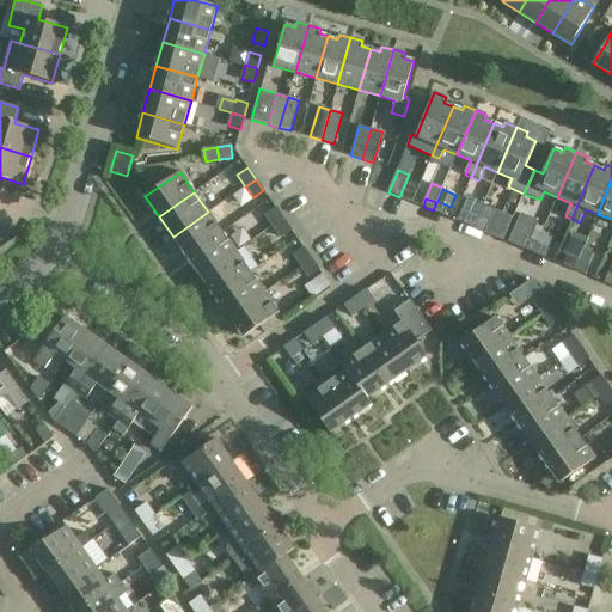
[(464,224),(473,228),(483,206),(472,200),(466,213),(467,214),(464,224)]
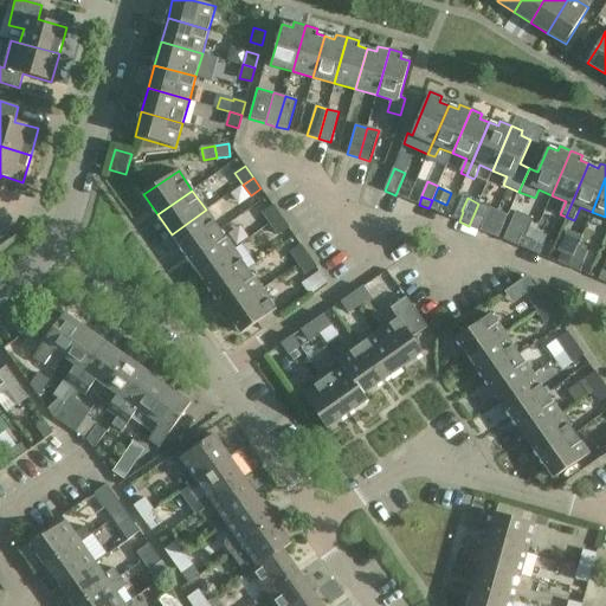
[(440,213),(444,204),(432,200),(429,208),(440,213)]
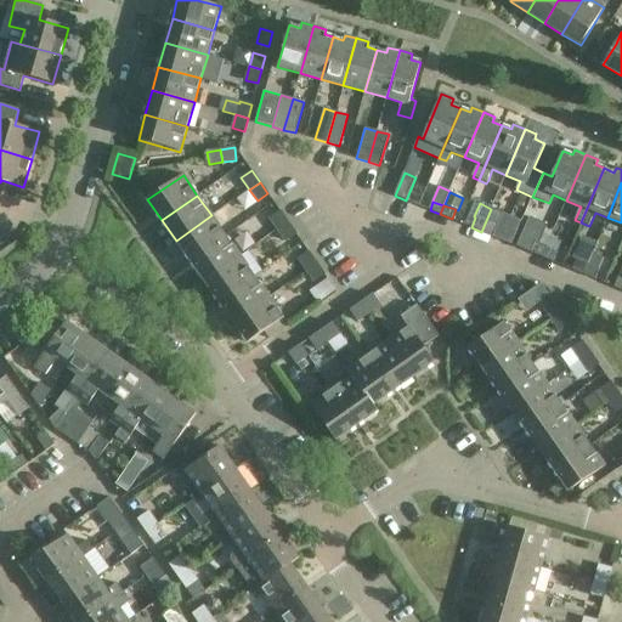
[(503,214),(491,209),(481,232),(493,237),(503,214)]
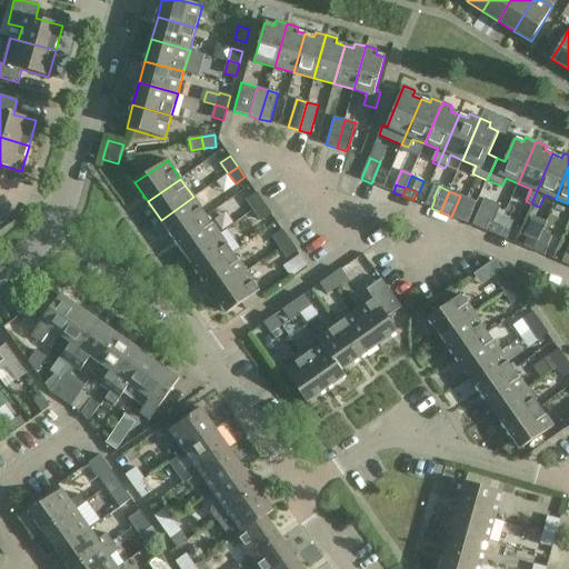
[(263,203),(256,193),(247,200),(253,210),(263,203)]
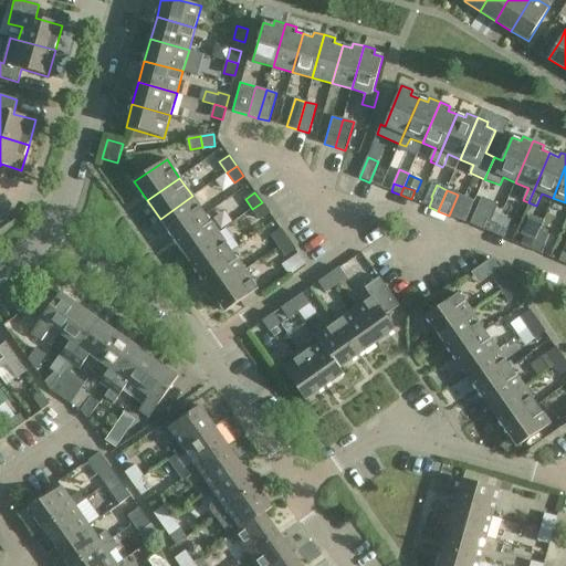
[(206,215),(192,196),(160,219),(173,238),(206,215)]
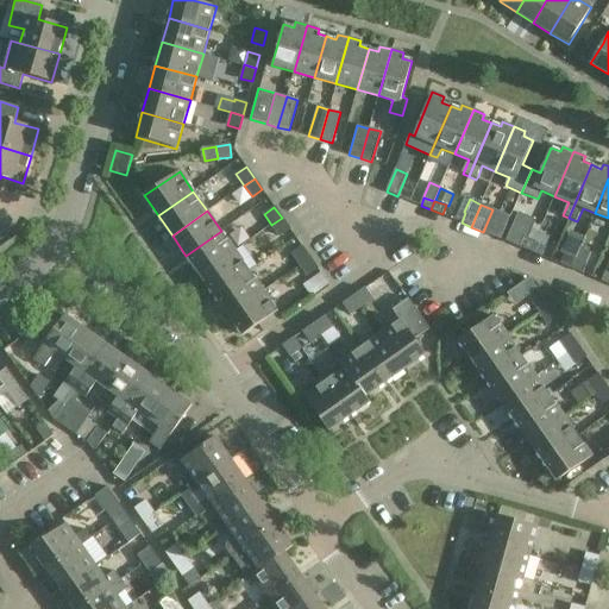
[(535,220),(519,213),(507,242),(531,251),(538,237),(541,227),(534,224),(535,220)]
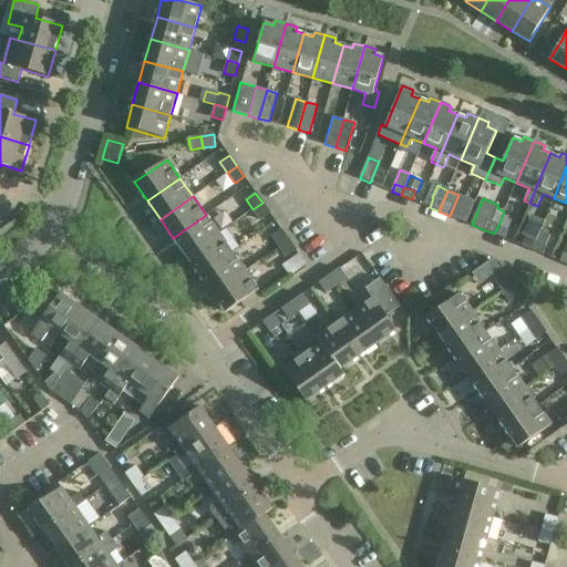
[(263,203),(253,209),(260,219),(270,213),(263,203)]
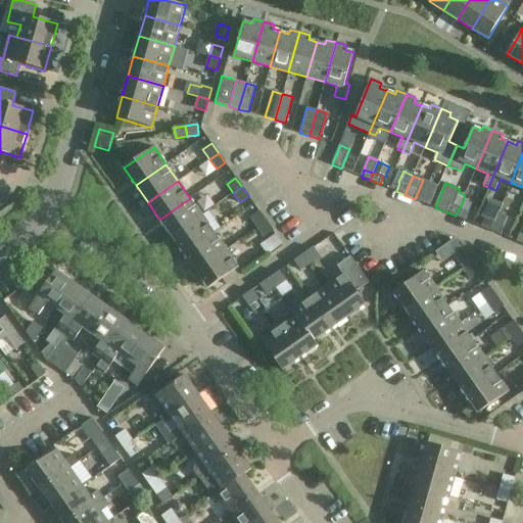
[(159,220),(172,236),(202,216),(190,198),(159,220)]
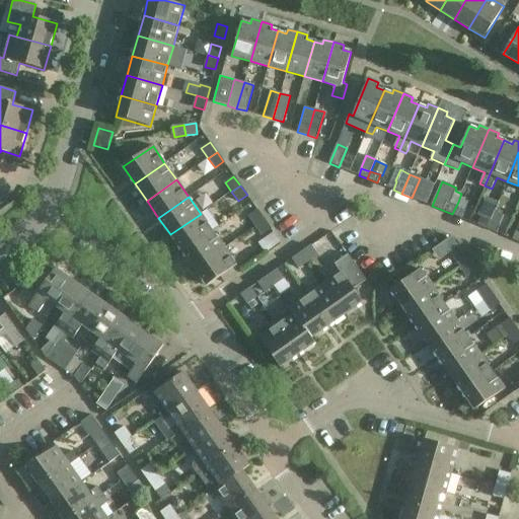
[(467,205),(458,202),(452,214),(461,218),(465,210),(467,205)]
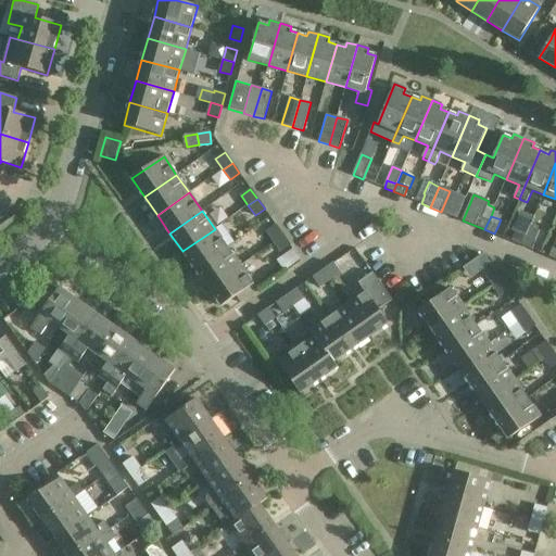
[(283,235),(276,225),(266,231),(274,241),(283,235)]
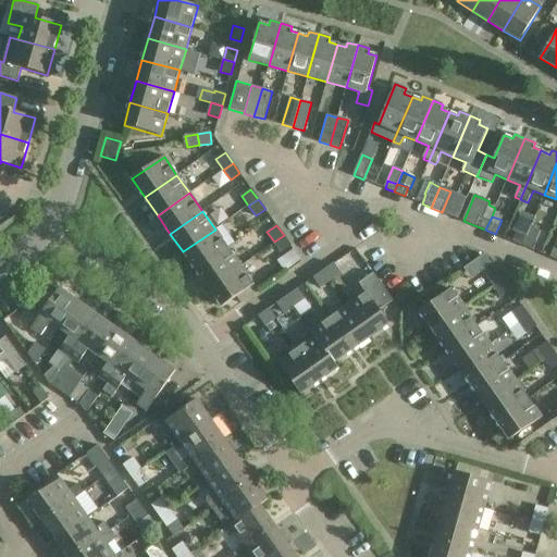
[(517,233),(514,242),(523,246),(530,231),(529,230),(522,227),(518,230),(517,233)]
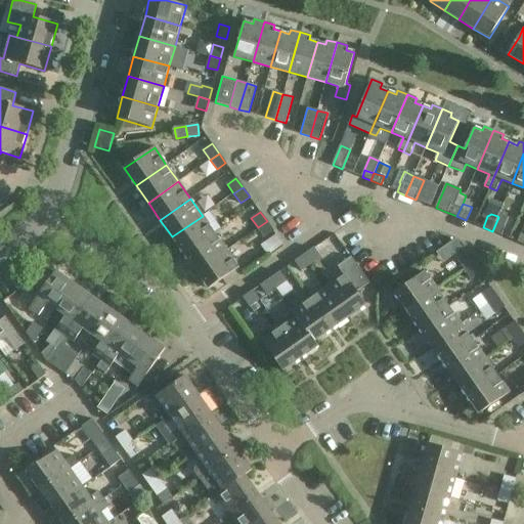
[(498,214),(497,216),(498,217),(492,231),(501,235),(508,221),(509,218),(498,214)]
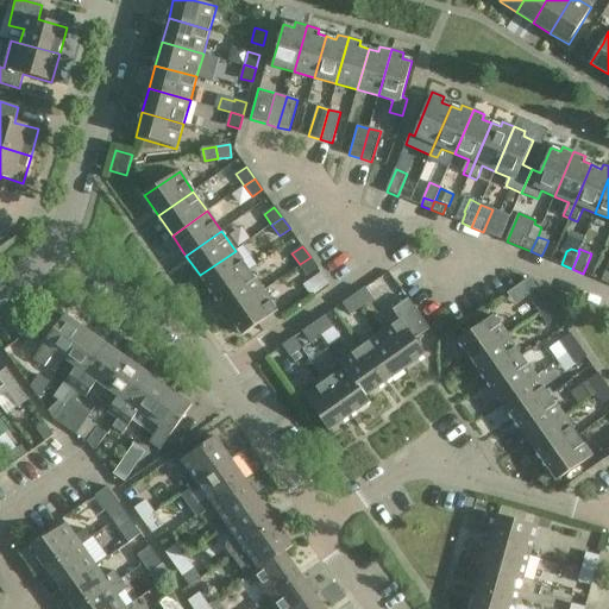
[(214,295),(249,270),(236,251),(200,275),(214,295)]
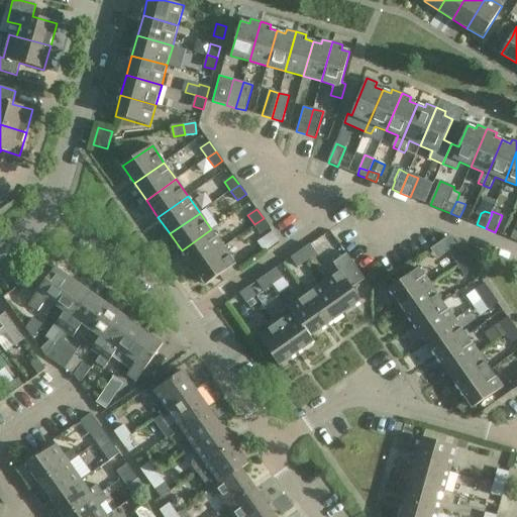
[(264,218),(254,224),(261,234),(270,228),(264,218)]
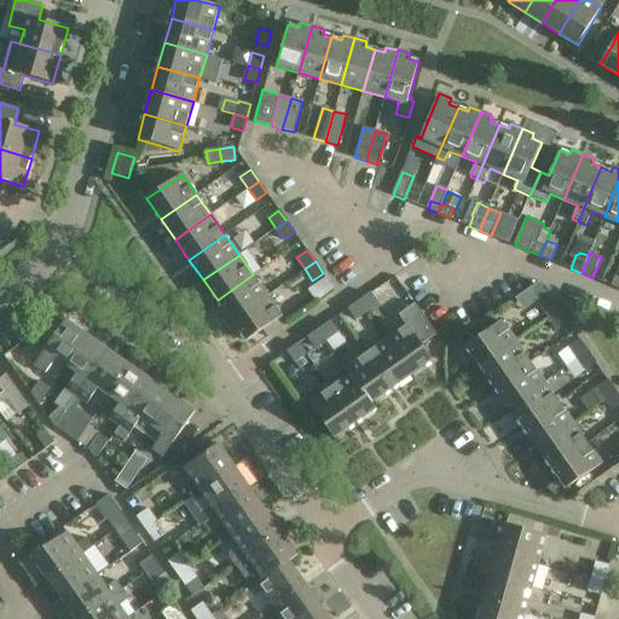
[(218,300),(232,320),(267,295),(253,275),(218,300)]
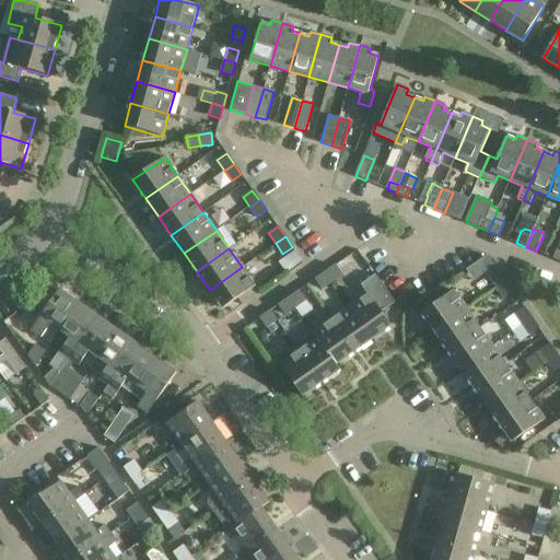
[(325,272),(331,281),(342,275),(336,265),(325,272)]
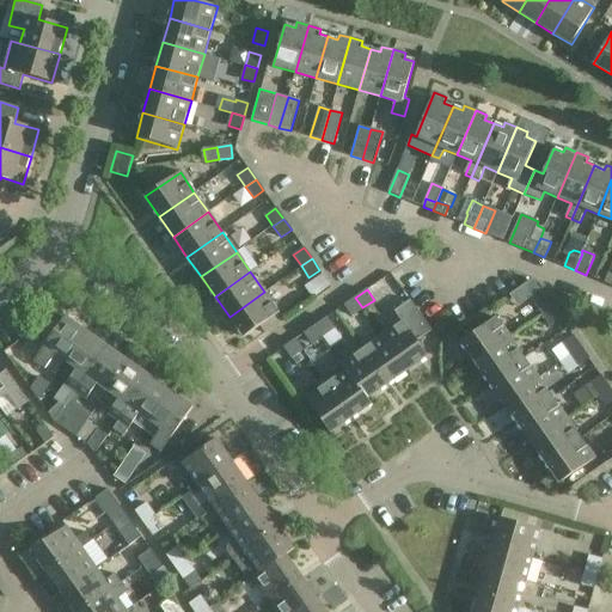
[(264,292),(230,317),(244,337),(280,313),(264,292)]
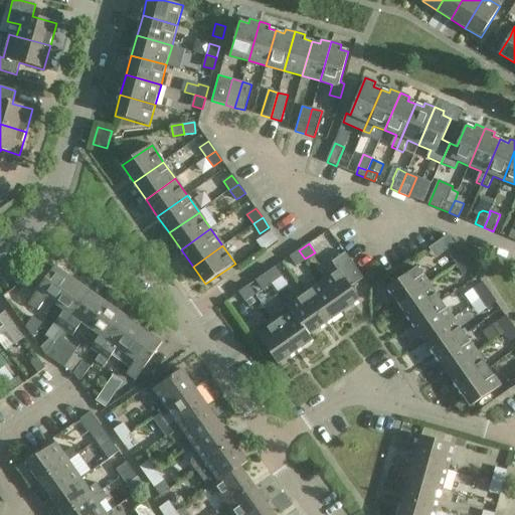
[(338,271),(322,282),(343,313),(360,301),(351,287),(363,279),(352,262),(345,252),(340,245),(328,254),(333,261),(332,262),(338,271)]
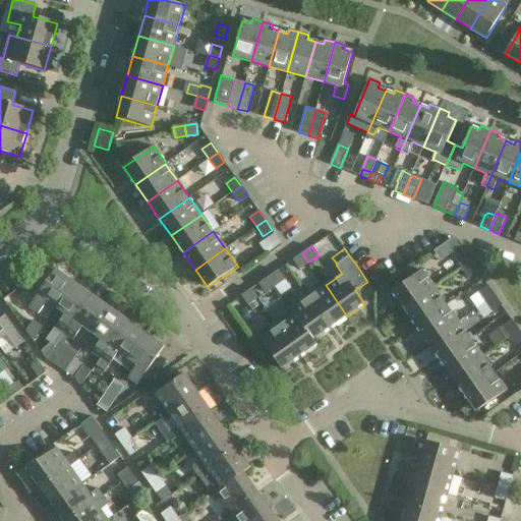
[(471,262),(464,252),(455,258),(462,268),(471,262)]
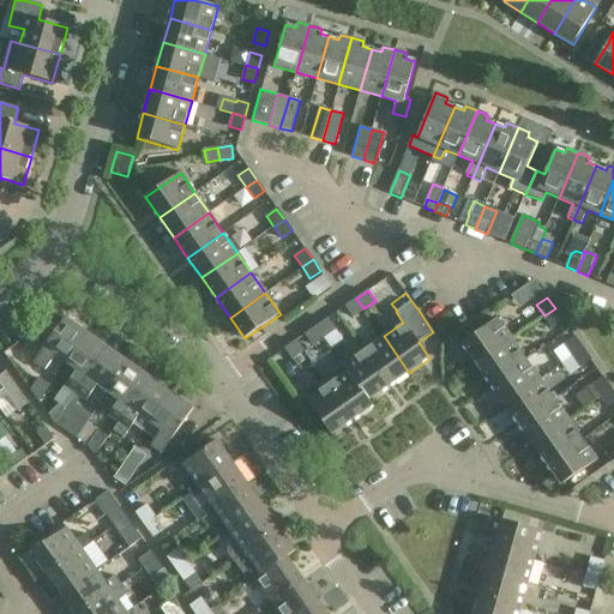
[(353,317),(363,308),(356,299),(345,306),(353,317)]
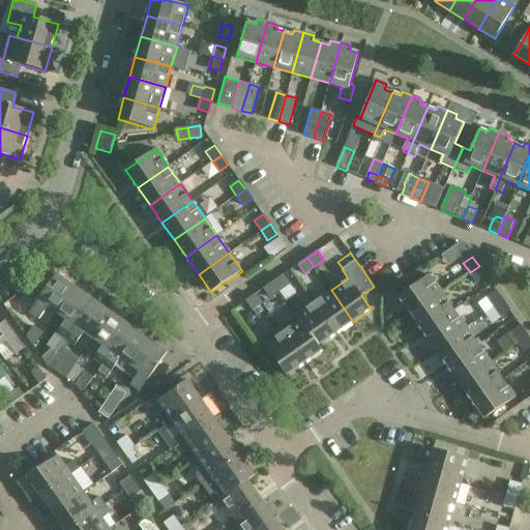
[(479,266),(470,272),(477,282),(486,275),(479,266)]
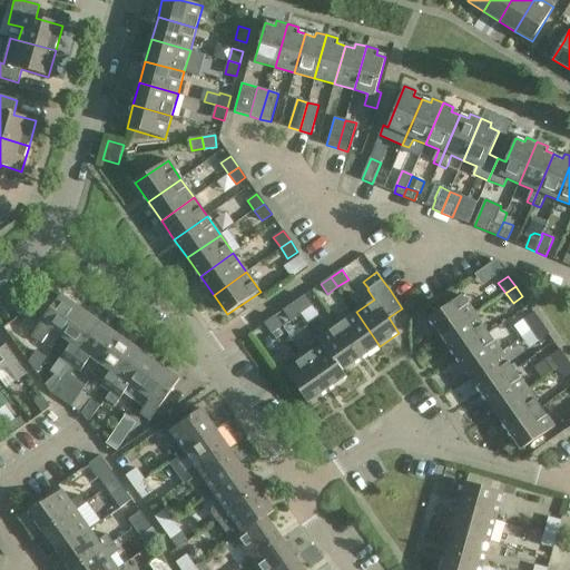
[(51,331),(61,337),(80,310),(60,295),(31,336),(41,344),(51,331)]
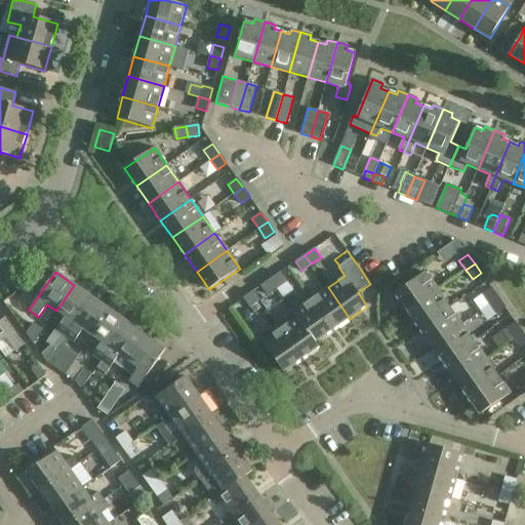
[(395,293),(407,311),(438,290),(426,272),(412,282),(395,293)]
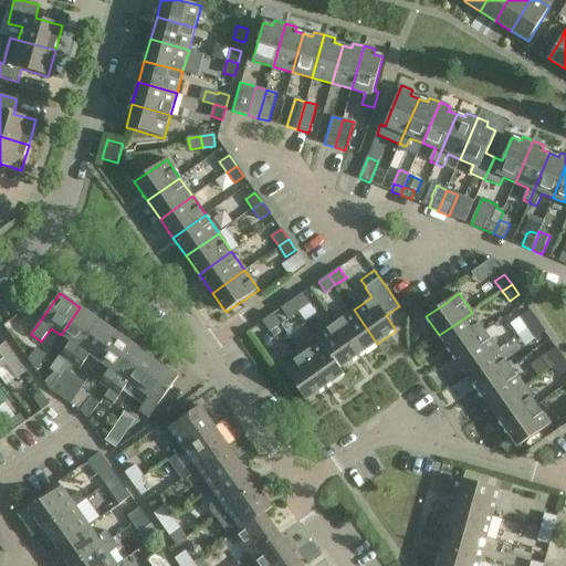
[(292,301),(299,311),(308,303),(302,294),(292,301)]
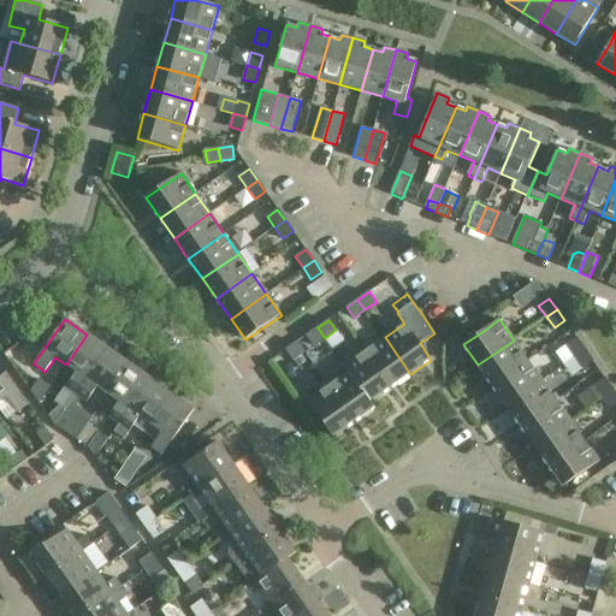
[(313,345),(325,338),(318,327),(307,336),(313,345)]
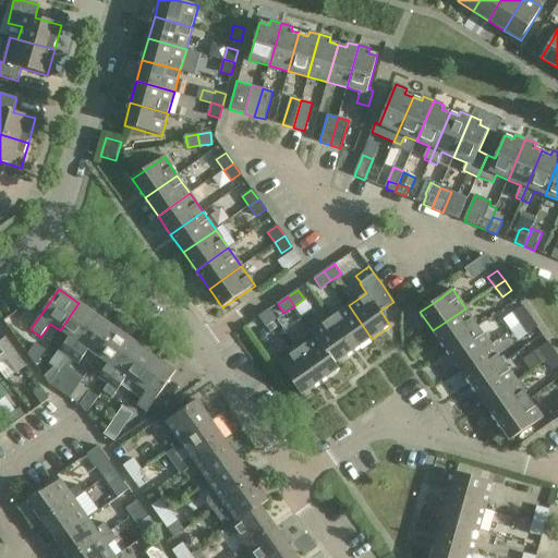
[(79,303),(60,330),(70,337),(60,351),(70,356),(98,316),(79,303)]
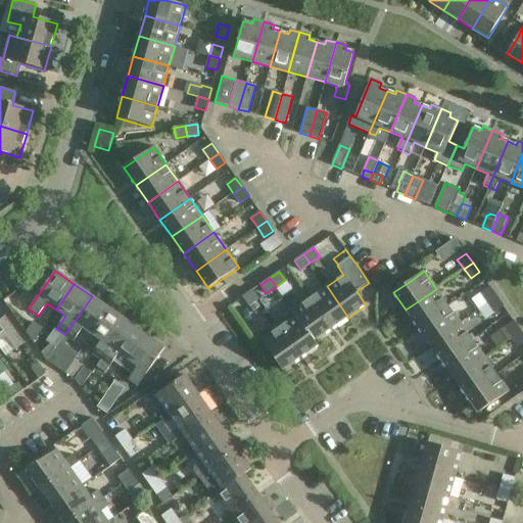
[(327,286),(310,298),(331,329),(348,318),(327,286)]
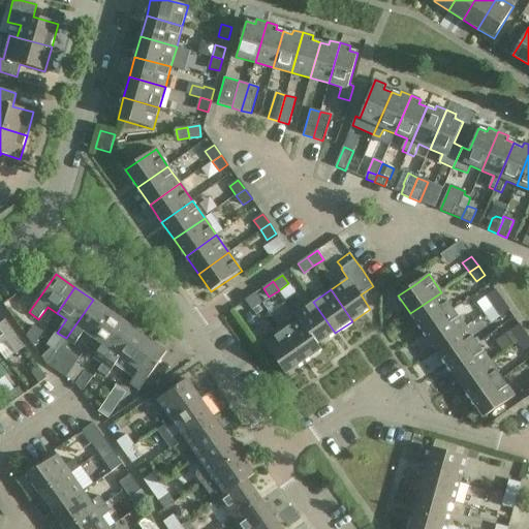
[(487,297),(493,306),(502,300),(495,290),(487,297)]
